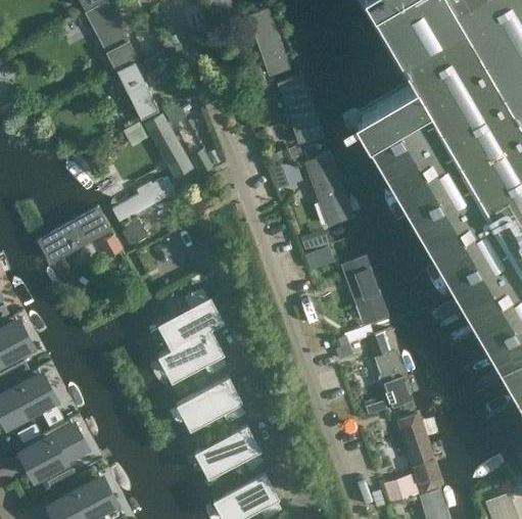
[(78,0),(84,12),(105,1),(105,0),(78,0)]
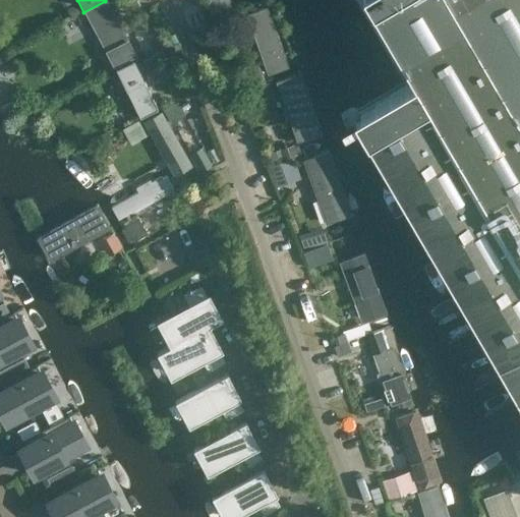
[(215,0),(204,4),(211,23),(229,17),(231,16),(225,0),(215,0)]
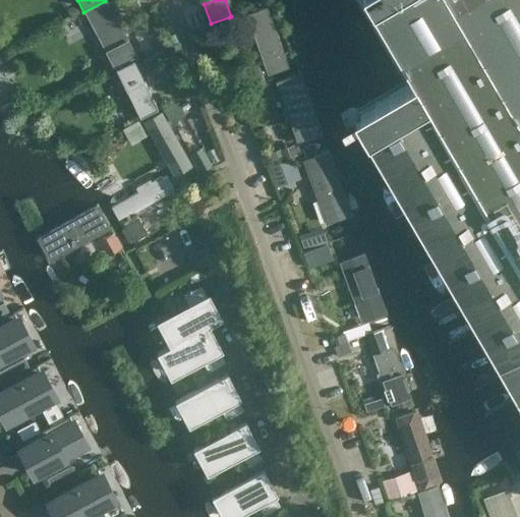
[(519,0),(445,0),(455,16),(394,53),(416,91),(355,126),(519,407),(519,0)]
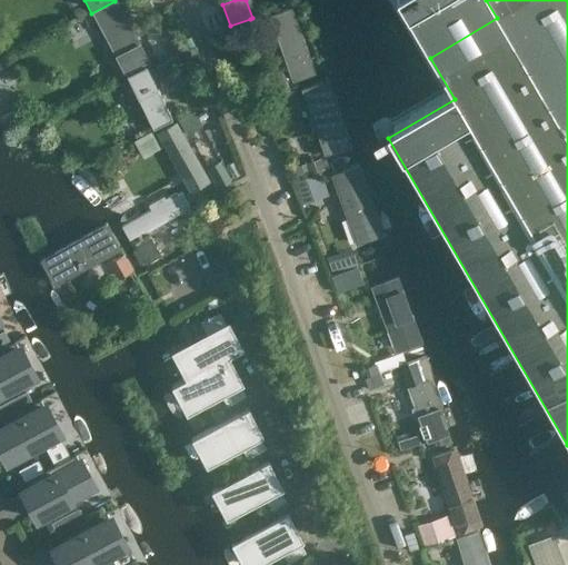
[(113,5),(92,16),(125,76),(146,63),(113,5)]
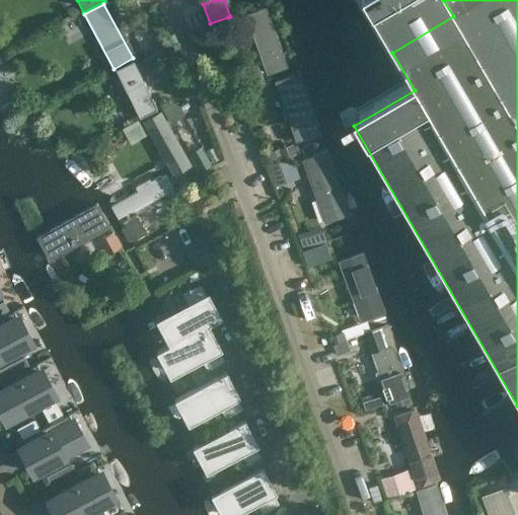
[(265,11),(245,18),(267,76),(285,70),(265,11)]
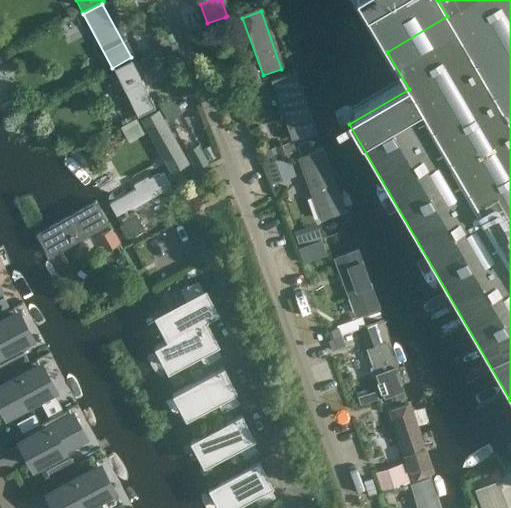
[(156,86),(168,80),(156,55),(139,63),(144,74),(150,71),(156,86)]
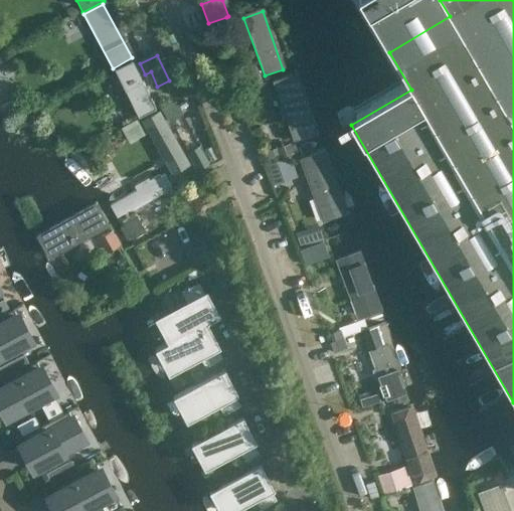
[(138,120),(155,110),(132,62),(114,71),(138,120)]
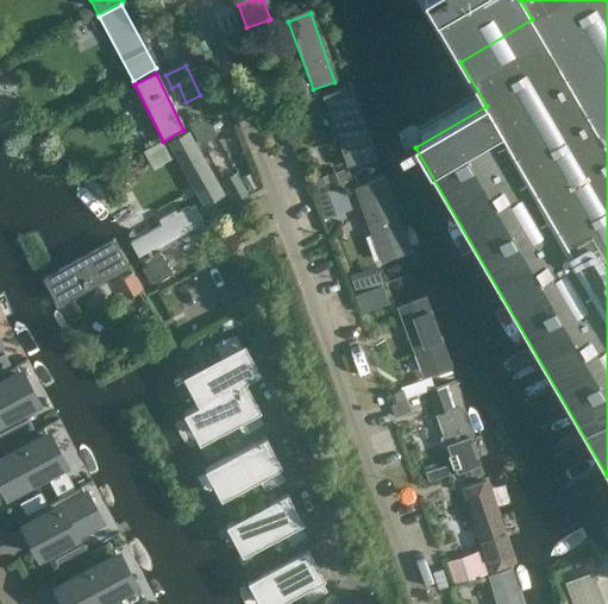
[(349,89),(321,99),(346,169),(373,159),(349,89)]
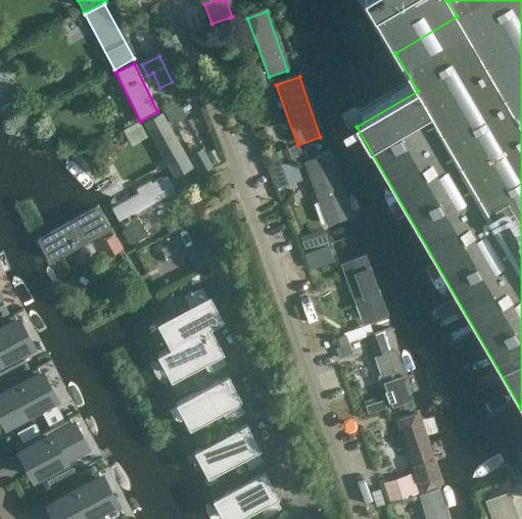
[(179,103),(163,109),(170,125),(185,119),(179,103)]
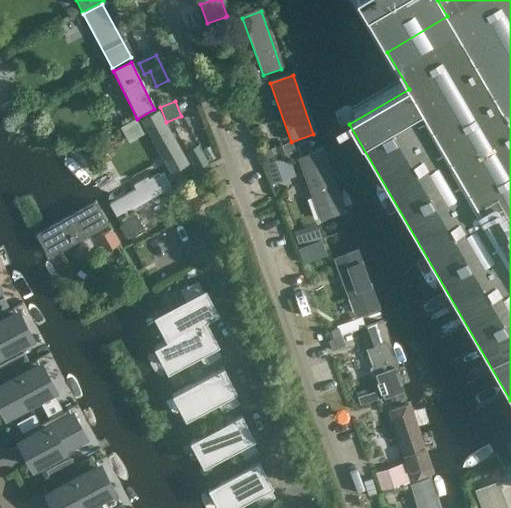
[(156,114),(142,122),(172,176),(186,167),(156,114)]
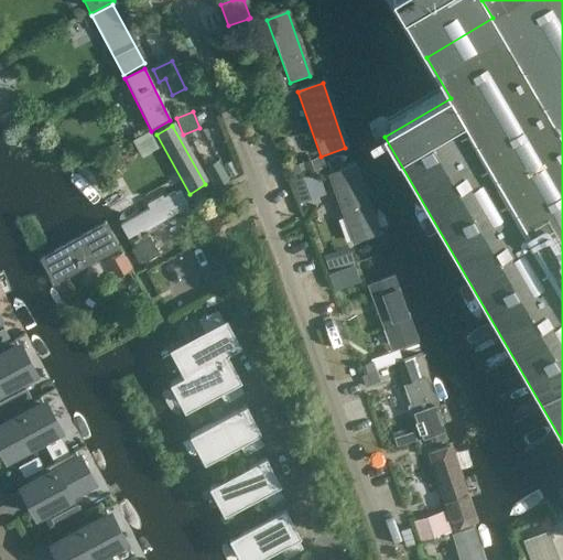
[(148,133),(131,144),(140,160),(158,150),(148,133)]
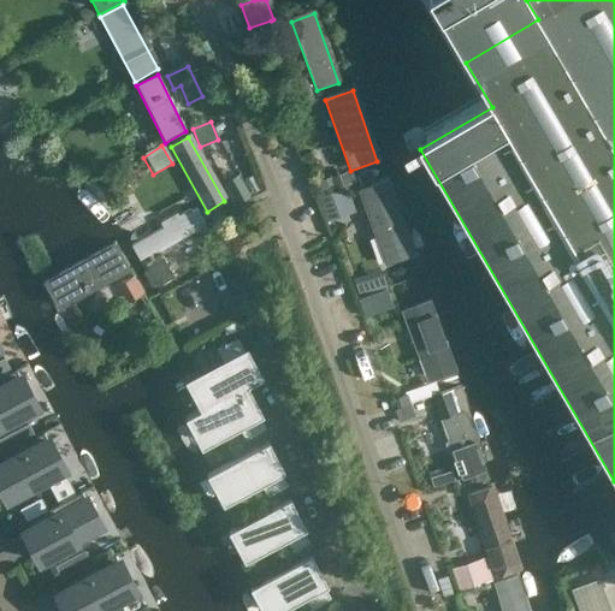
[(329,182),(317,187),(321,197),(333,194),(347,188),(349,188),(346,176),(329,182)]
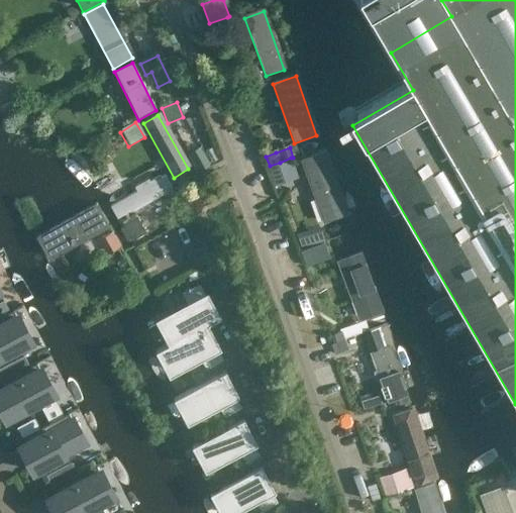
[(319,226),(346,216),(324,156),(297,166),(319,226)]
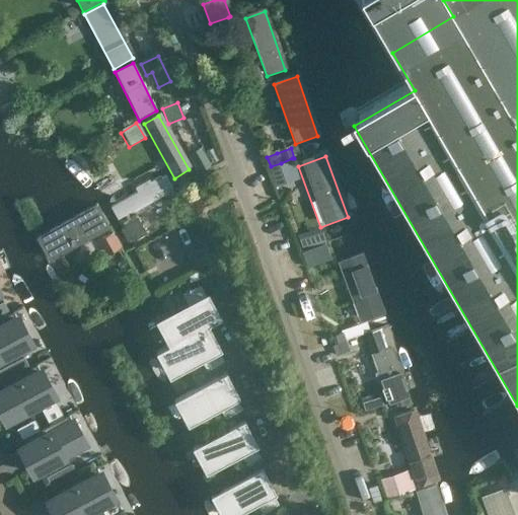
[(291,160),(268,169),(275,190),(298,180),(291,160)]
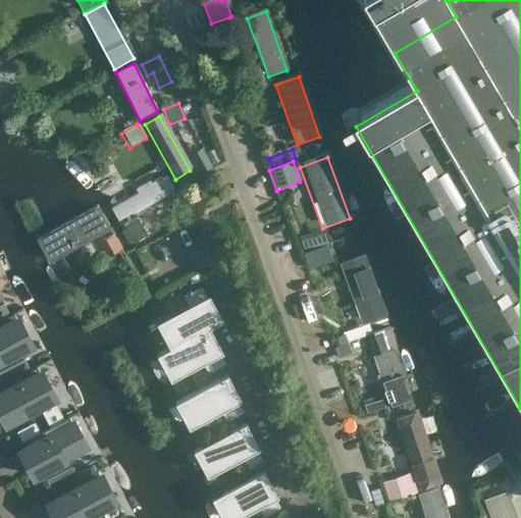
[(136,191),(138,196),(110,211),(117,223),(134,214),(135,216),(142,212),(144,209),(146,208),(145,208),(172,192),(165,180),(162,183),(160,180),(150,187),(148,184),(136,191)]
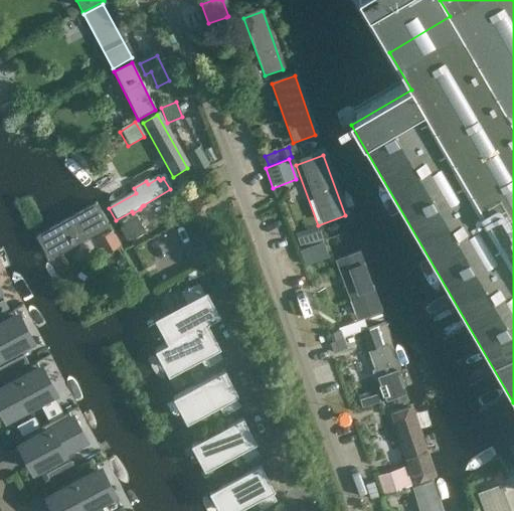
[(48,261),(108,228),(96,207),(37,239),(48,261)]
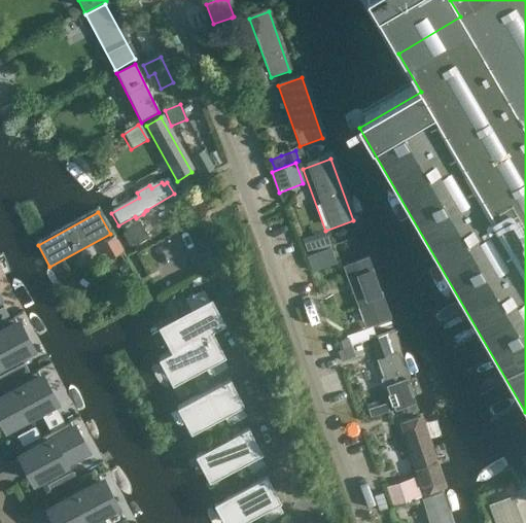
[(137,222),(123,230),(132,248),(146,241),(137,222)]
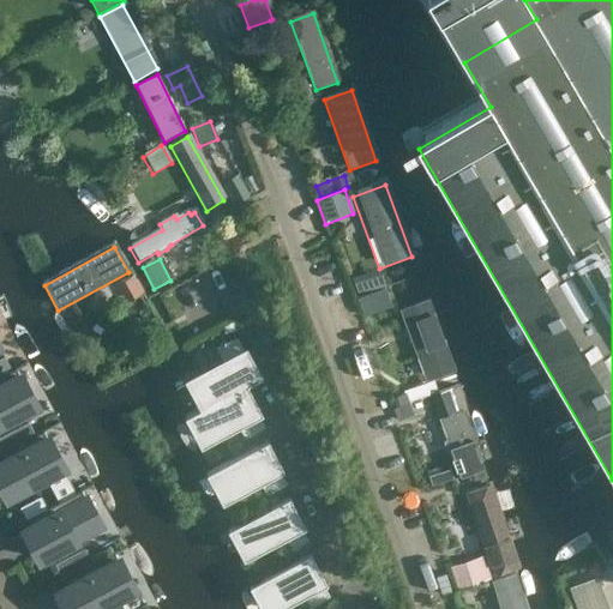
[(132,279),(116,288),(126,305),(142,296),(132,279)]
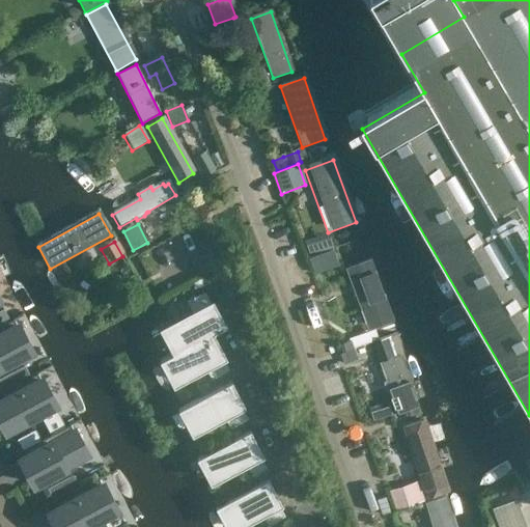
[(372,330),(388,324),(390,319),(387,309),(388,307),(386,301),(383,300),(369,264),(346,272),(367,327),(372,330)]
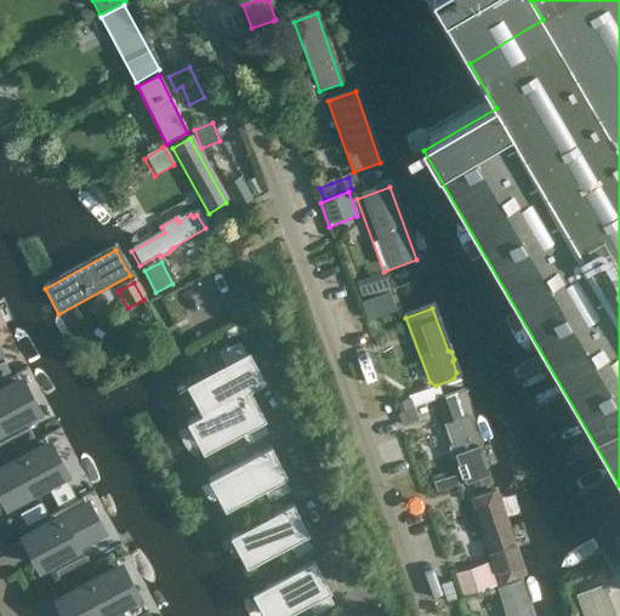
[(235,329),(225,334),(228,341),(239,336),(235,329)]
